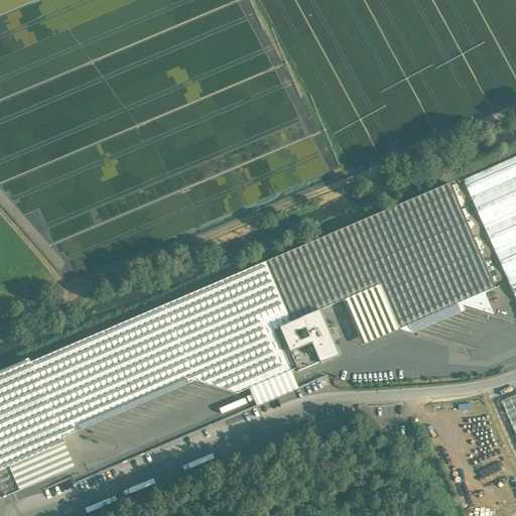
[(515,156),(464,180),(515,298),(515,156)]
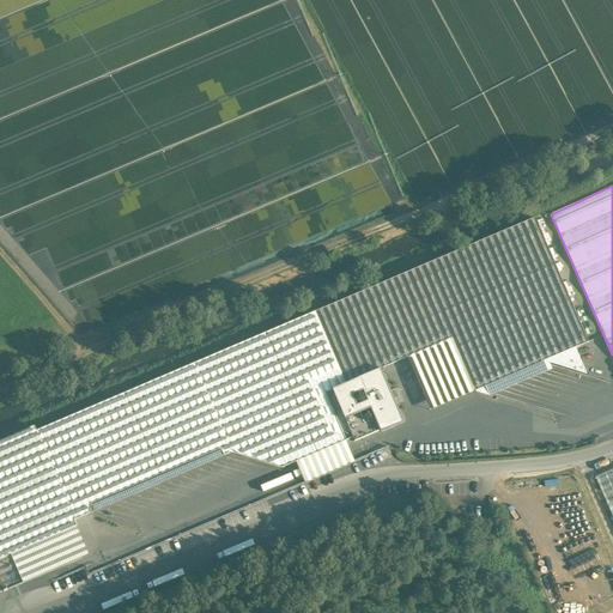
[(36,431),(35,431),(73,520),(90,513),(92,503),(222,448),(224,455),(230,453),(281,467),(353,437),(333,389),(358,378),(381,369),(451,338),(474,390),(544,360),(575,347),(588,343),(535,218),(36,431)]
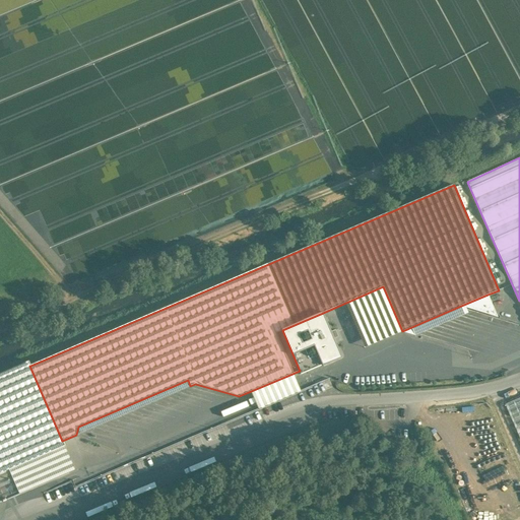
[(488,295),(461,306),(498,317),(488,295)]
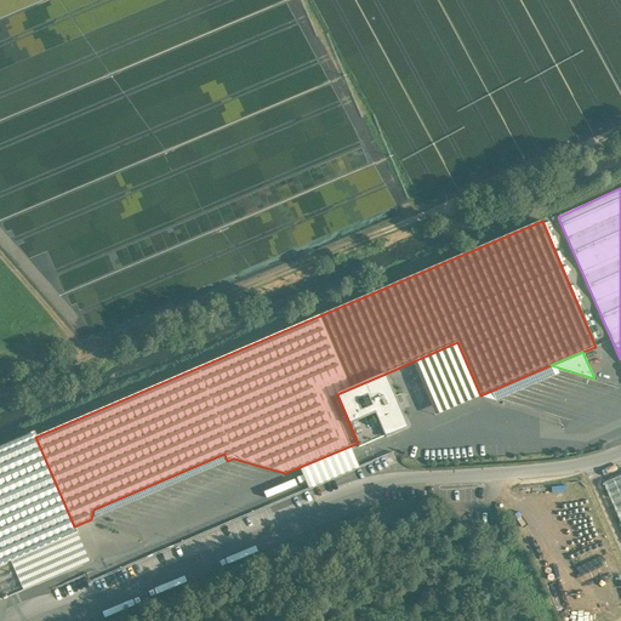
[(396,396),(386,374),(363,383),(386,436),(386,437),(409,427),(399,405),(400,404),(400,402),(399,397),(397,396),(396,396)]
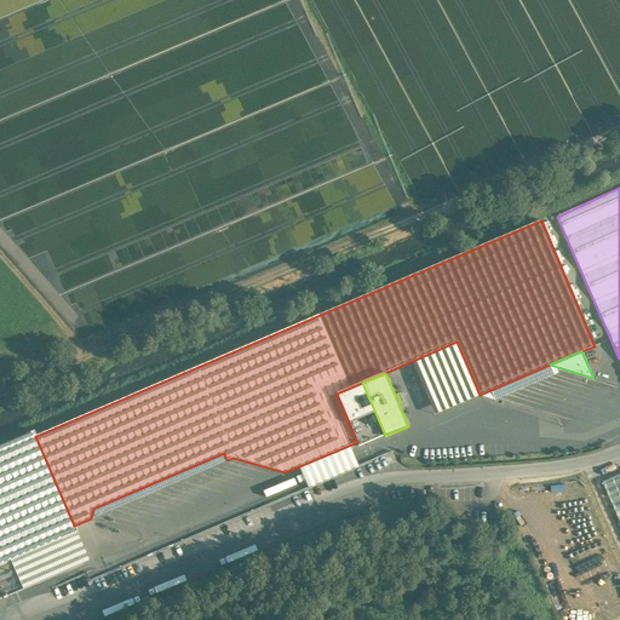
[(362,383),(337,394),(357,442),(359,446),(385,435),(362,383)]
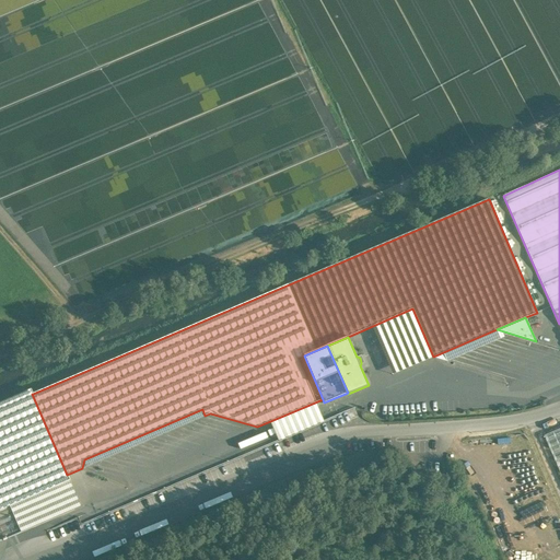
[(0,538),(2,537),(3,540),(7,538),(80,506),(67,475),(32,394),(33,394),(32,389),(0,401),(0,538)]
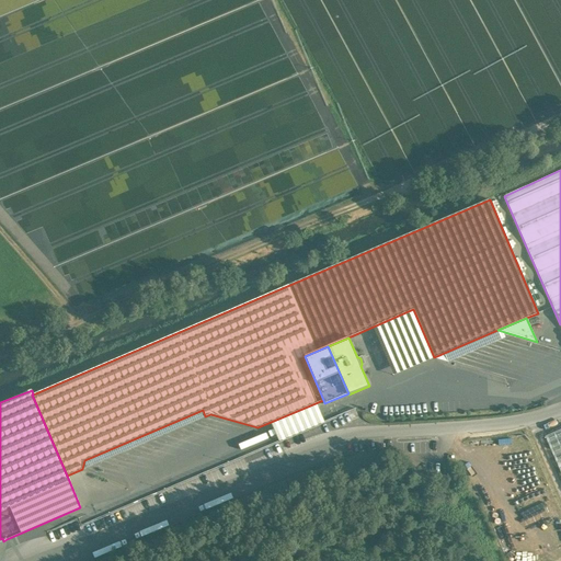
[(560,431),(546,438),(558,465),(560,462),(560,431)]
